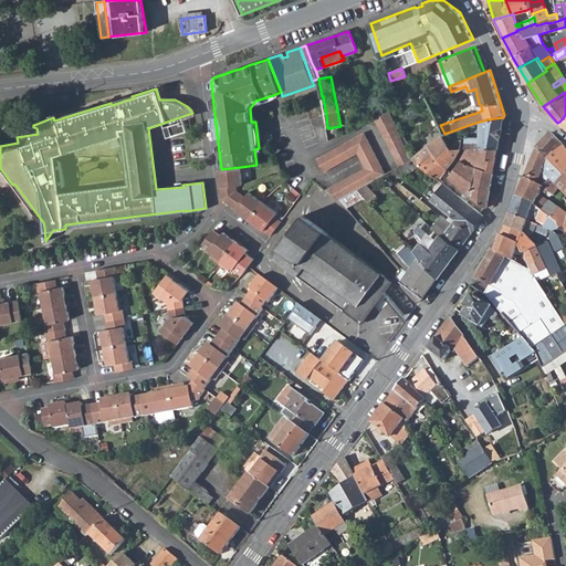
[(410,155),(390,111),(375,118),(399,166),(413,158),(412,157),(410,155)]
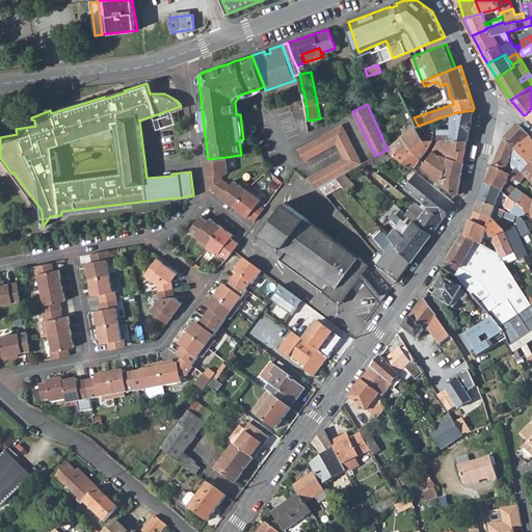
[(437,118),(437,138),(458,138),(468,138),(473,110),(457,112),(441,117),(440,117),(437,118)]
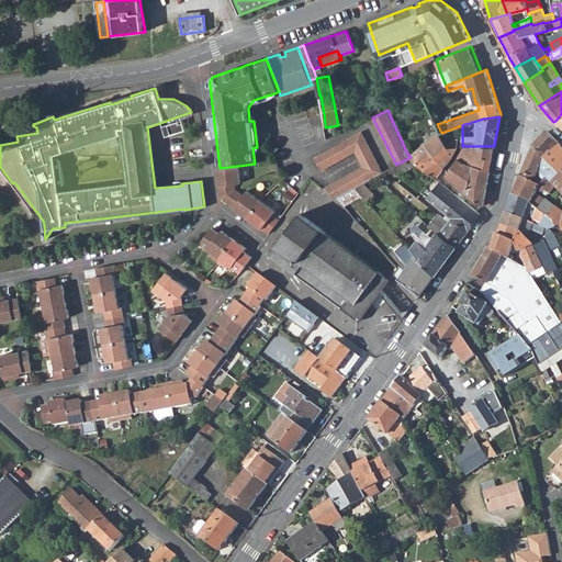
[(181,120),(160,127),(164,137),(184,130),(181,120)]
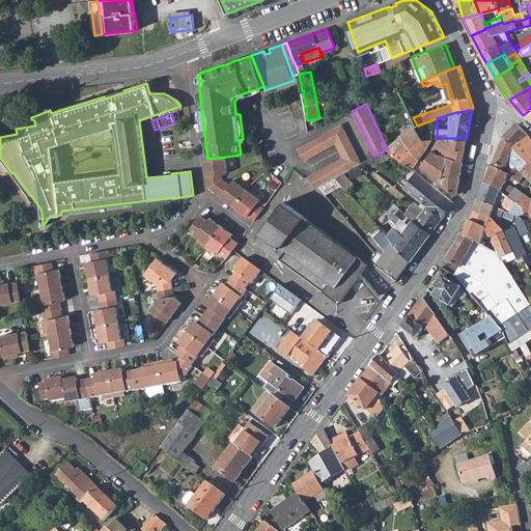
[(344,158),(306,176),(318,187),(362,163),(342,124),(297,148),(303,161),(336,142),(344,158)]
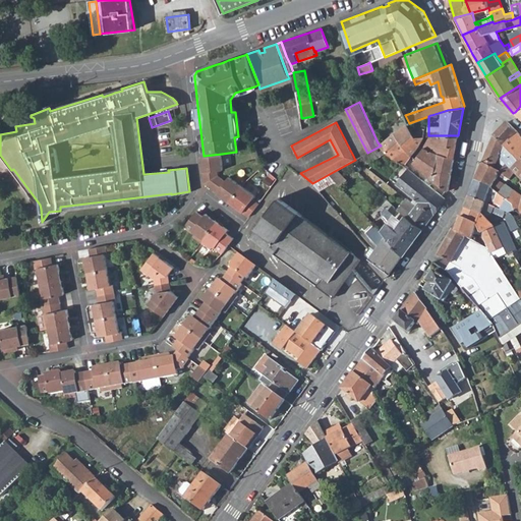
[(520,160),(520,137),(517,131),(508,122),(495,136),(518,163),(520,160)]
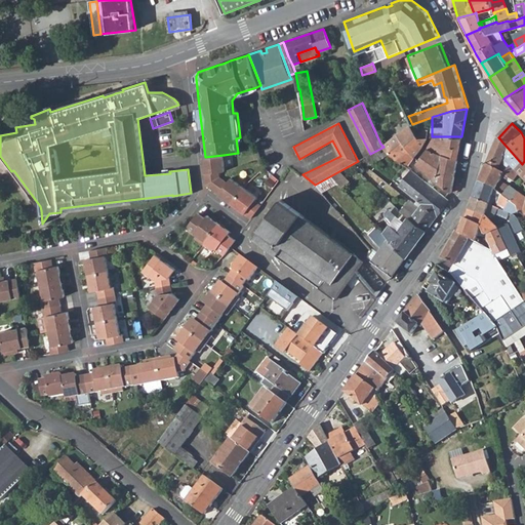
[(394,135),(382,146),(384,147),(394,157),(397,159),(408,148),(414,157),(422,146),(428,138),(429,136),(429,130),(429,129),(423,129),(417,135),(411,125),(397,132),(394,135)]
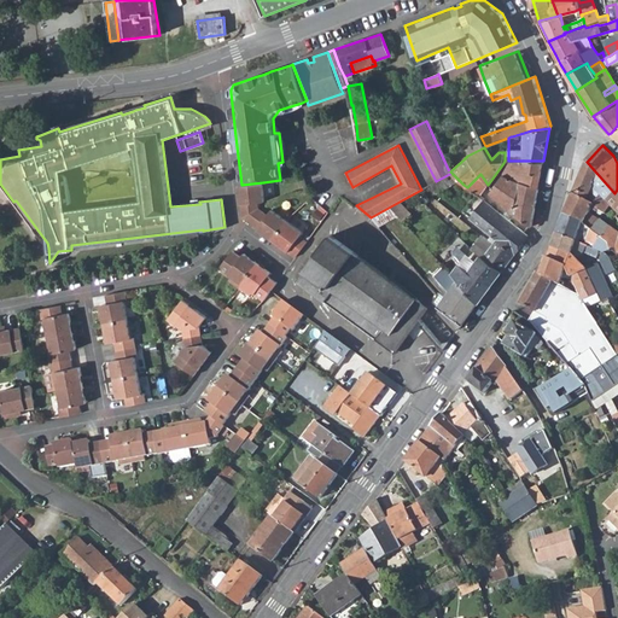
[(506,165),(502,175),(522,184),(538,188),(543,161),(532,161),(508,161),(506,165)]
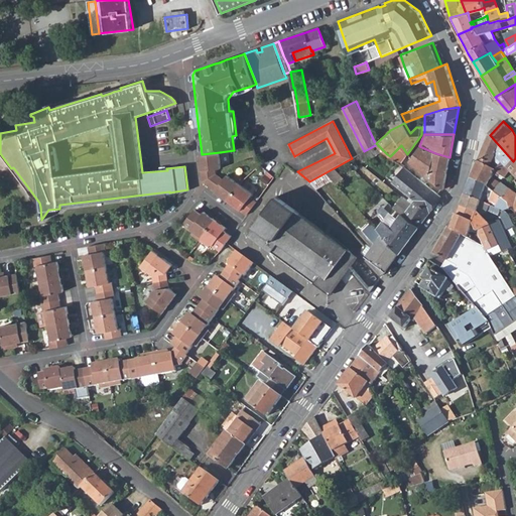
[(490,135),(479,160),(497,171),(502,162),(507,167),(513,161),(490,135)]
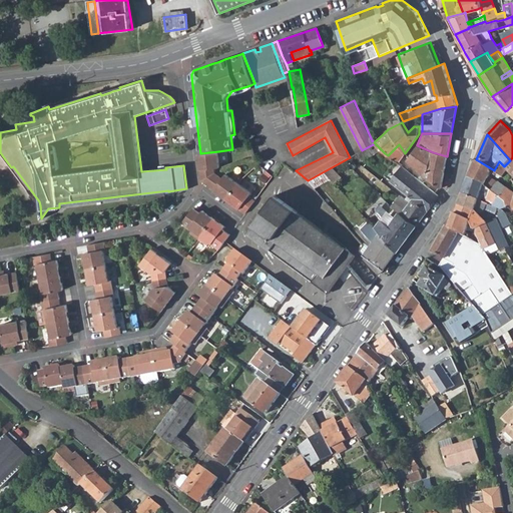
[(379,156),(385,153),(375,143),(362,150),(359,151),(361,156),(363,160),(378,152),(379,156)]
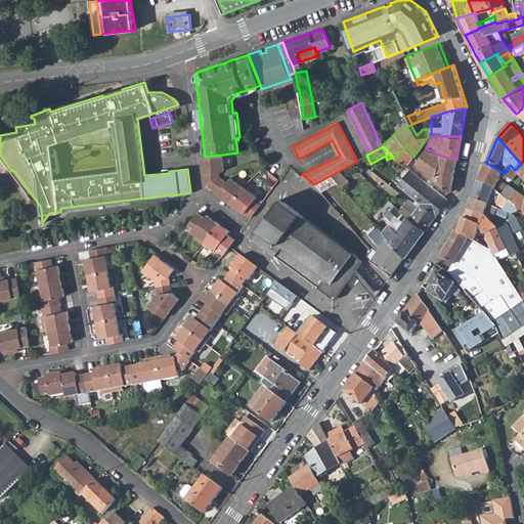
[(407,167),(413,157),(407,147),(396,159),(397,160),(399,161),(402,164),(407,167)]
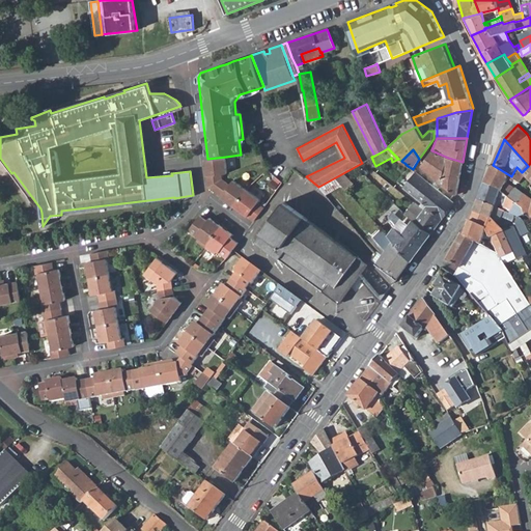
[(448,158),(431,150),(421,166),(441,183),(457,194),(463,162),(448,158)]
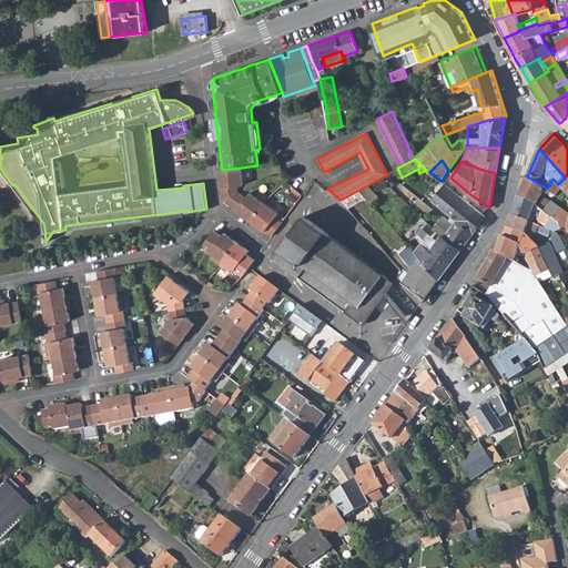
[(222,170),(217,170),(222,200),(227,203),(237,191),(237,185),(242,185),(244,185),(243,180),(242,168),(222,170)]
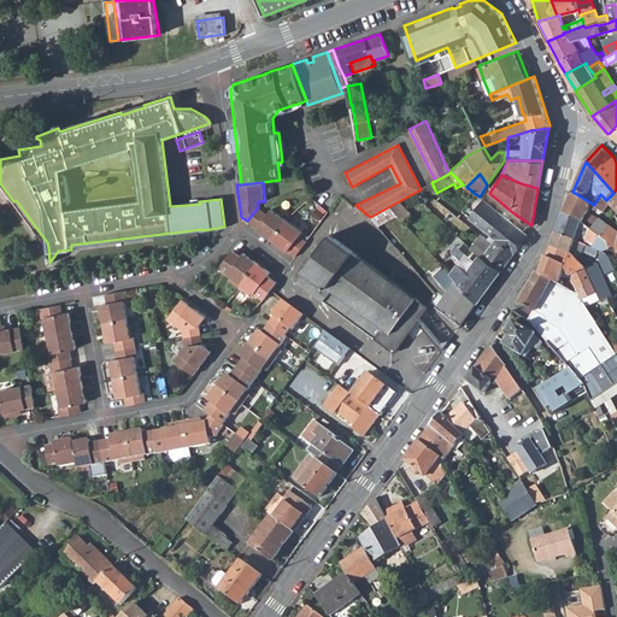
[(616,211),(616,189),(613,193),(606,200),(610,205),(616,211)]
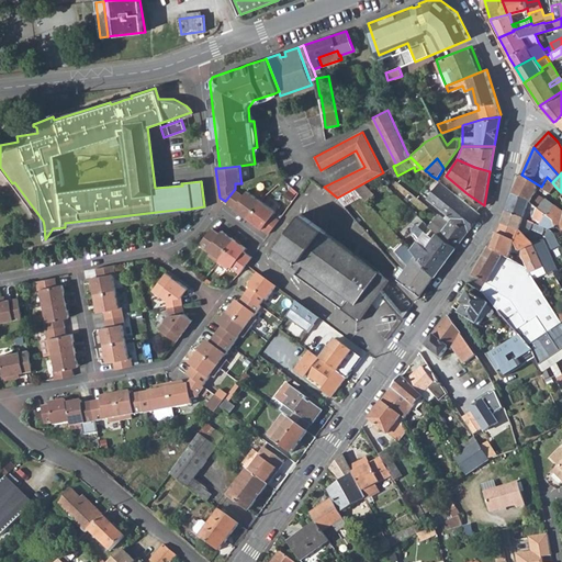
[(549,194),(555,187),(552,182),(547,177),(541,187),(521,175),(513,195),(531,202),(537,194),(540,190),(543,192),(544,190),(549,194)]
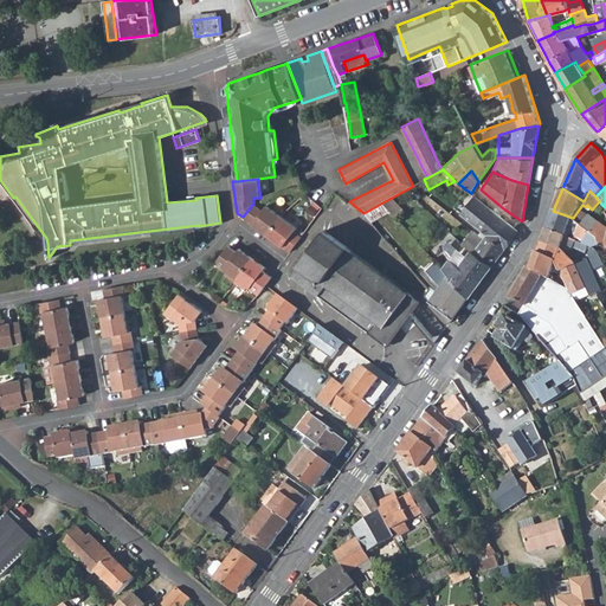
[(476,226),(488,236),(504,249),(517,231),(471,193),(465,189),(452,206),(458,211),(461,210),(462,211),(461,213),(476,226)]
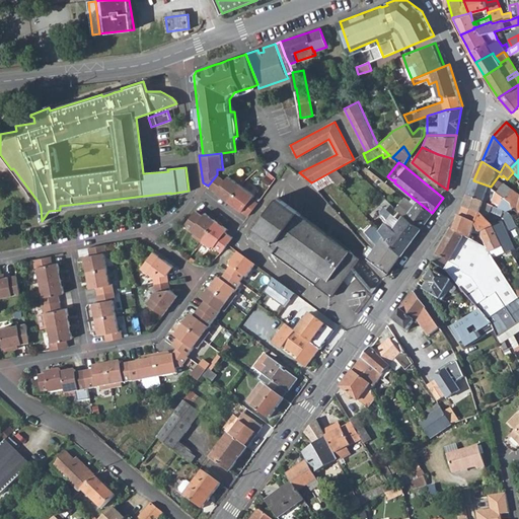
[(11,169),(41,208),(40,204),(13,168),(11,169)]
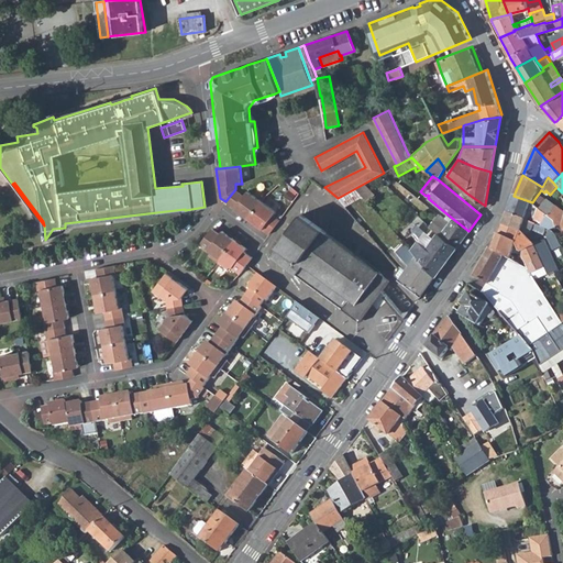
[(245,196),(235,189),(225,201),(233,207),(249,218),(262,200),(249,191),(245,196)]
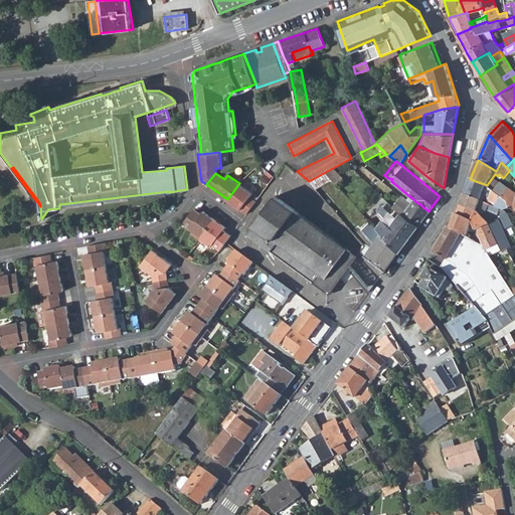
[(500,184),(492,178),(487,185),(488,185),(494,190),(495,191),(507,201),(509,207),(513,207),(514,209),(514,210),(514,193),(503,185),(502,186),(500,184)]
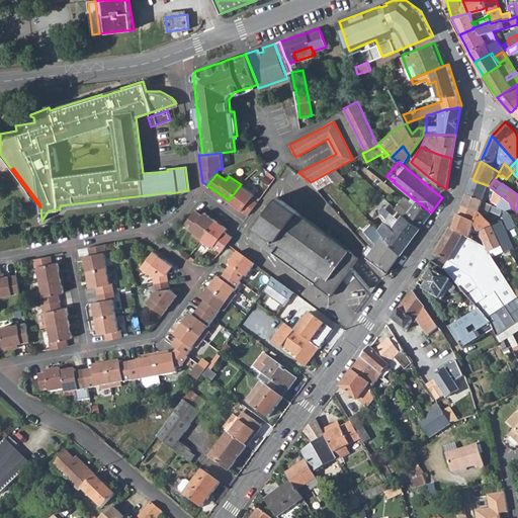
[(489,192),(491,186),(490,186),(472,180),(467,195),(483,200),(486,191),(489,192)]
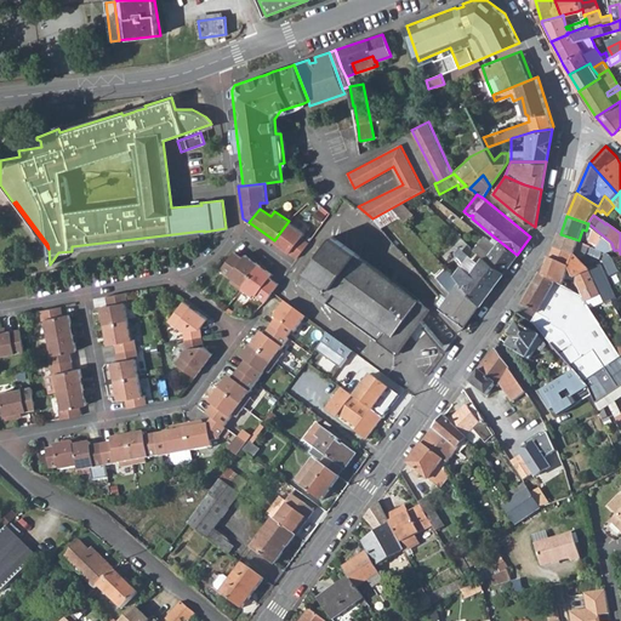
[(302,237),(305,233),(289,221),(274,240),(298,258),(309,241),(302,237)]
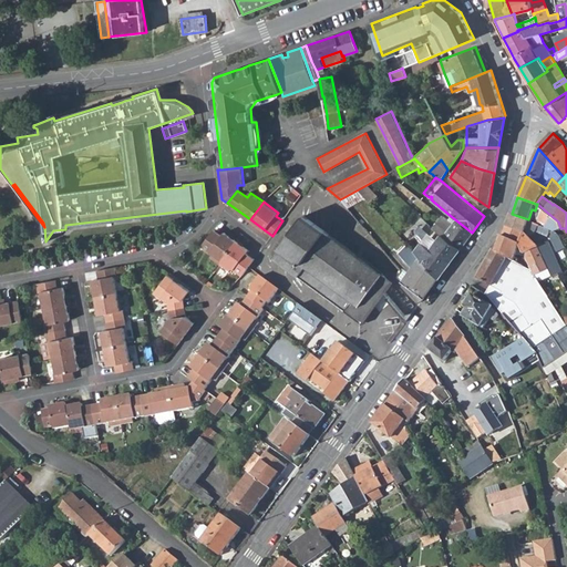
[(558,228),(560,228),(558,222),(545,210),(544,209),(537,224),(538,224),(549,229),(552,226),(555,227),(558,228)]
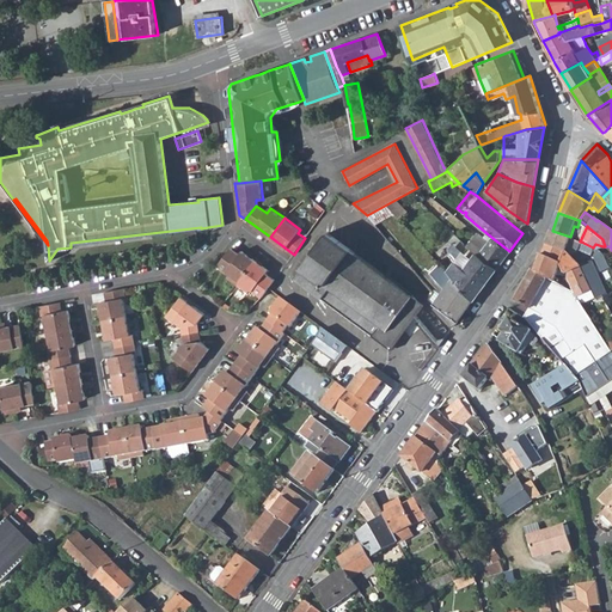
[(573,250),(575,239),(570,237),(552,231),(546,245),(564,251),(568,254),(573,250)]
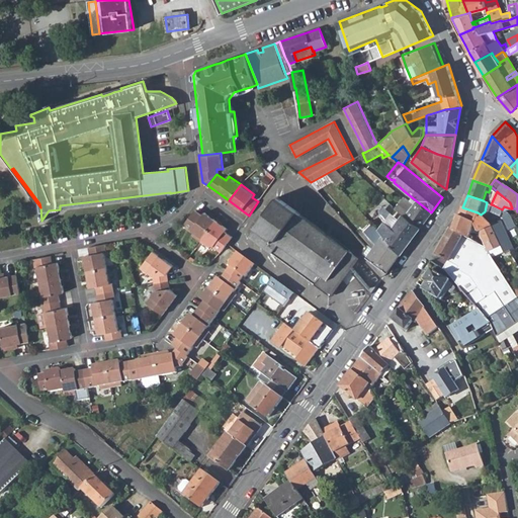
[(277,196),(249,234),(331,294),(357,259),(349,249),(300,212),(277,196)]
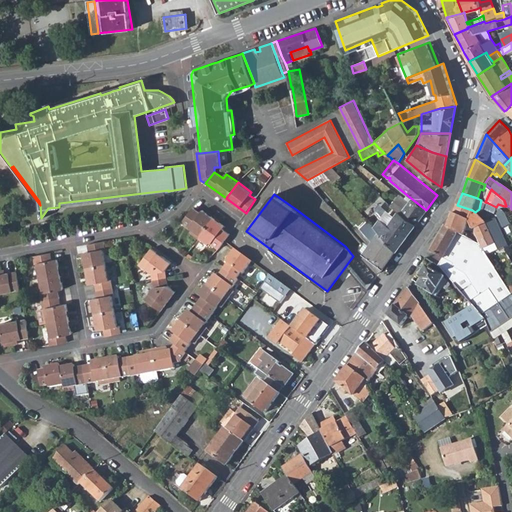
[(406,199),(400,206),(404,209),(411,200),(409,198),(407,200),(406,199)]
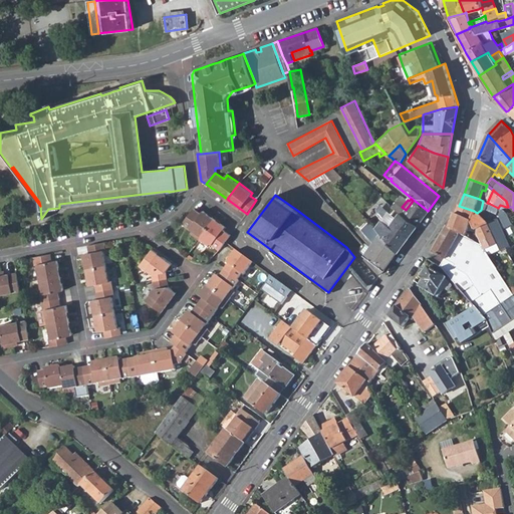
[(402,207),(396,202),(393,206),(393,207),(400,213),(417,226),(428,211),(414,200),(413,201),(406,210),(402,207)]
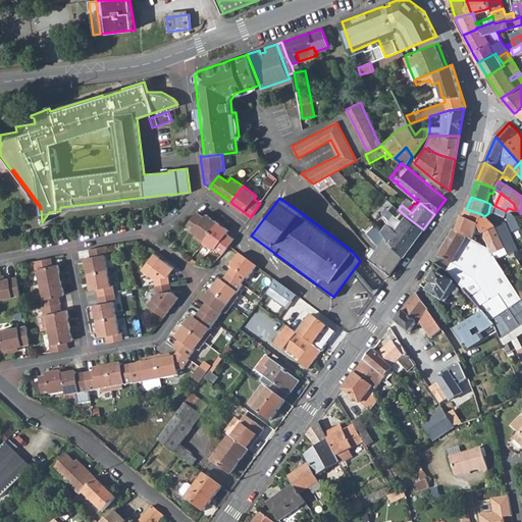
[(485,217),(493,211),(496,206),(494,206),(490,204),(488,213),(484,216),(485,217)]
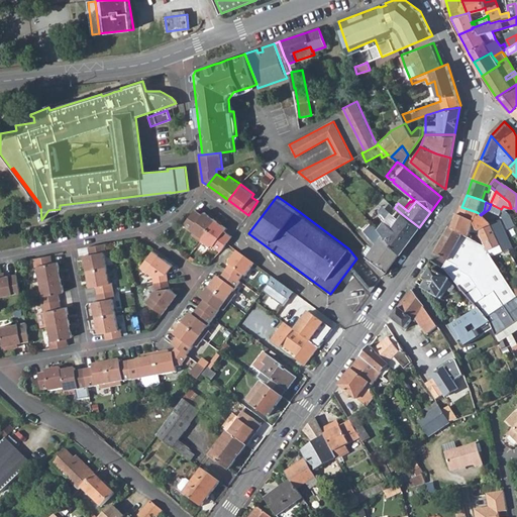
[(500,215),(503,210),(501,209),(491,204),(489,209),(500,215)]
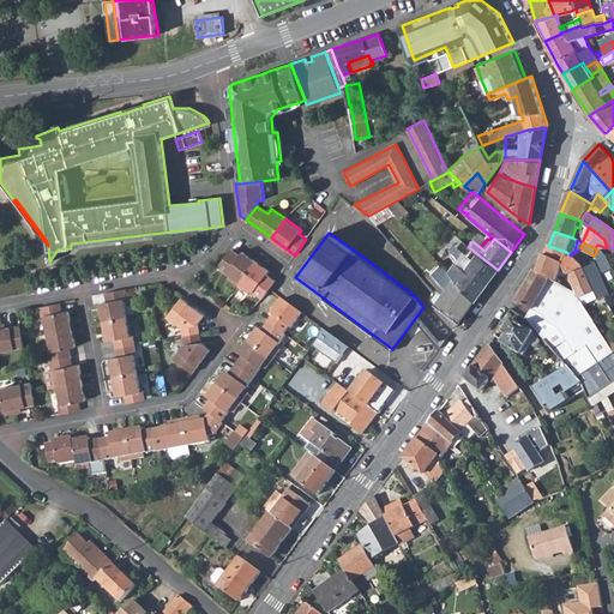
[(584,298),(595,292),(583,266),(571,256),(570,254),(566,252),(548,246),(545,256),(564,264),(575,292),(582,304),(585,301),(584,298)]
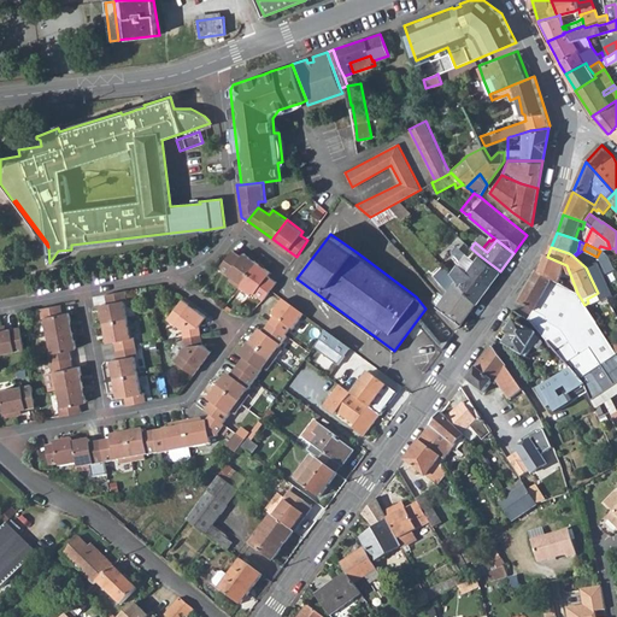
[(247,257),(234,248),(221,268),(233,276),(230,281),(239,287),(258,260),(250,253),(247,257)]
